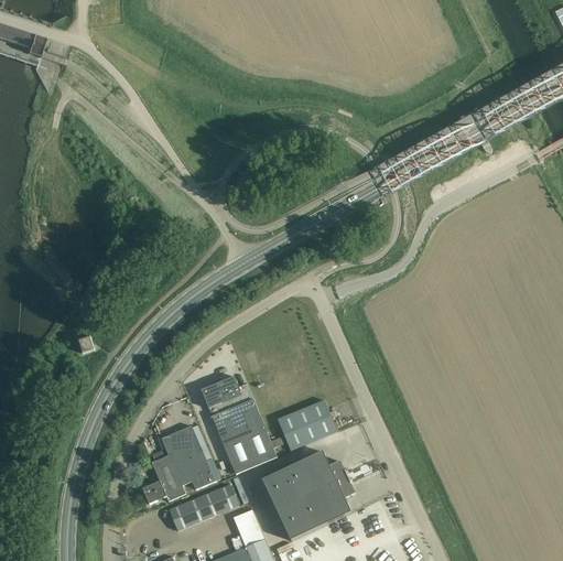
[(29,46),(28,51),(40,55),(45,39),(46,39),(19,29),(0,22),(0,35),(15,42),(29,46)]
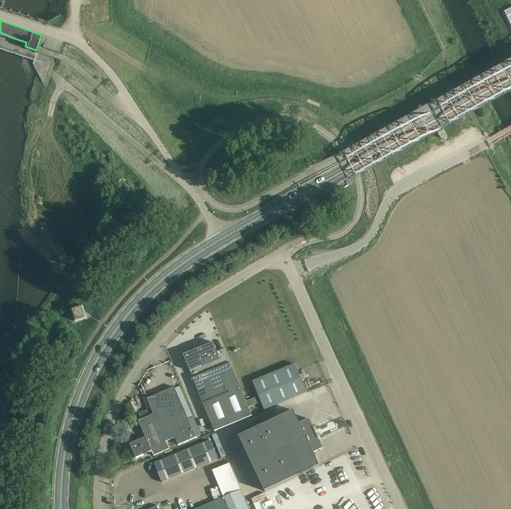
[(440,135),(441,136),(444,137),(445,137),(446,137),(446,136),(446,135),(446,134),(446,132),(445,131),(429,101),(428,100),(427,100),(425,99),(424,99),(423,100),(423,101),(423,102),(424,104),(440,135)]
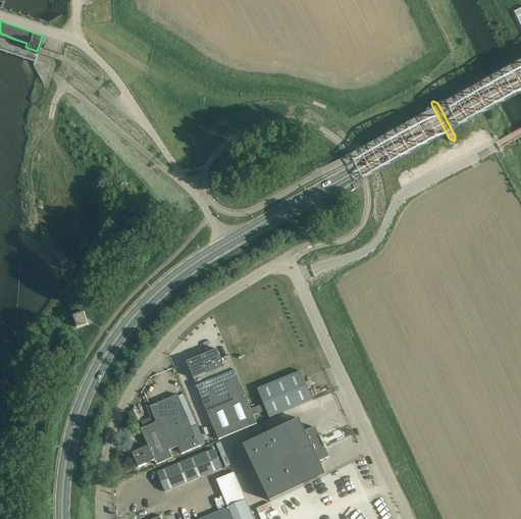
[(84,309),(71,313),(75,325),(87,322),(84,309)]
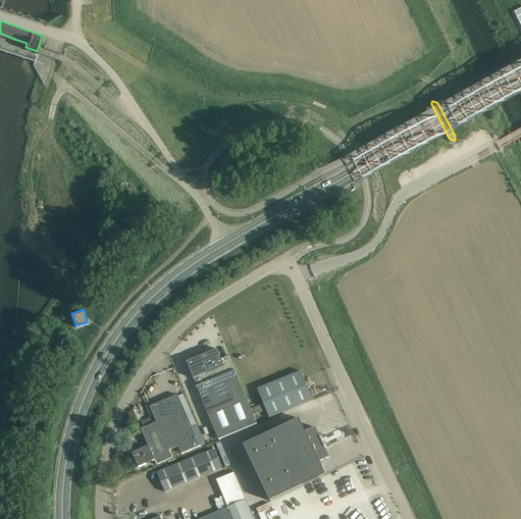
[(199,354),(186,359),(193,376),(197,385),(217,436),(218,436),(256,421),(253,412),(258,411),(255,405),(250,407),(243,388),(241,383),(228,353),(227,353),(220,356),(217,347),(216,347),(216,348),(207,351),(202,353),(199,354)]
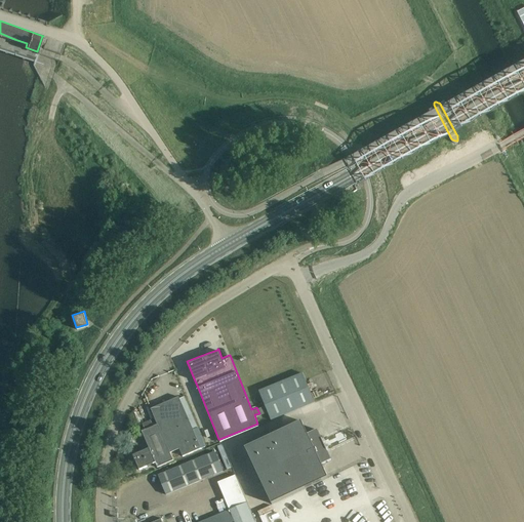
[(265,404),(256,407),(259,413),(267,410),(270,417),(314,400),(301,371),(257,389),(265,404)]
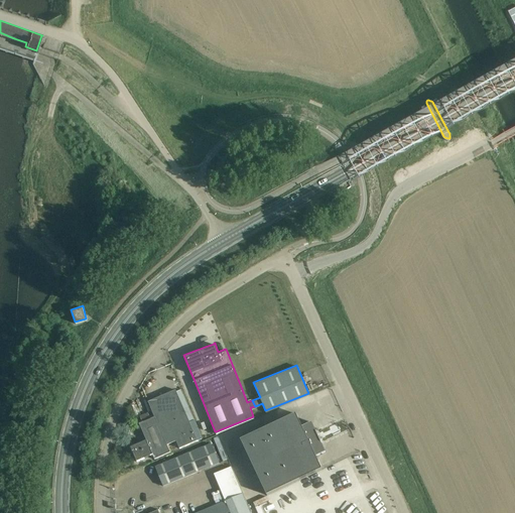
[(326,387),(315,391),(317,397),(328,392),(326,387)]
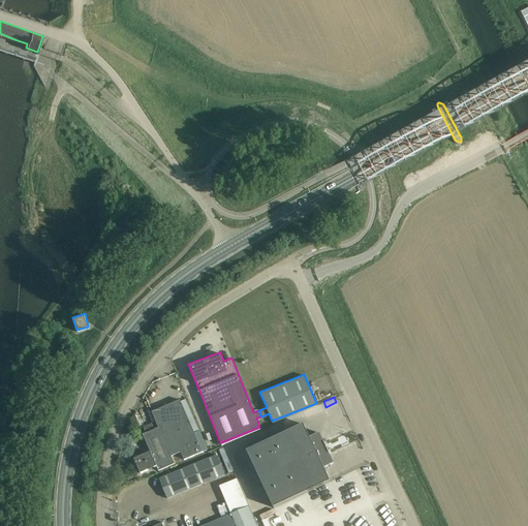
[(179,398),(151,409),(157,425),(158,426),(167,446),(171,455),(180,451),(183,458),(206,447),(184,398),(180,400),(179,398)]
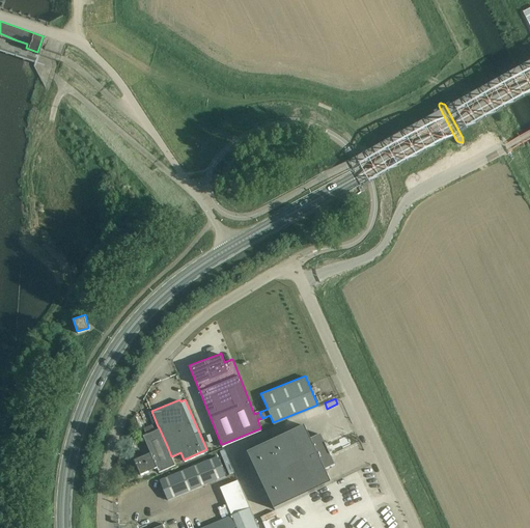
[(321,404),(304,411),(306,416),(324,410),(321,404)]
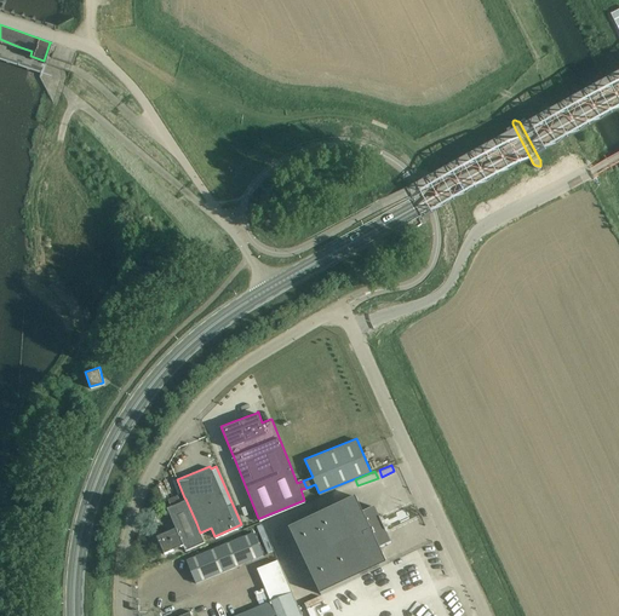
[(200,533),(196,523),(185,499),(184,498),(177,479),(173,482),(181,500),(166,506),(175,527),(156,535),(164,552),(183,543),(185,550),(205,541),(200,533)]
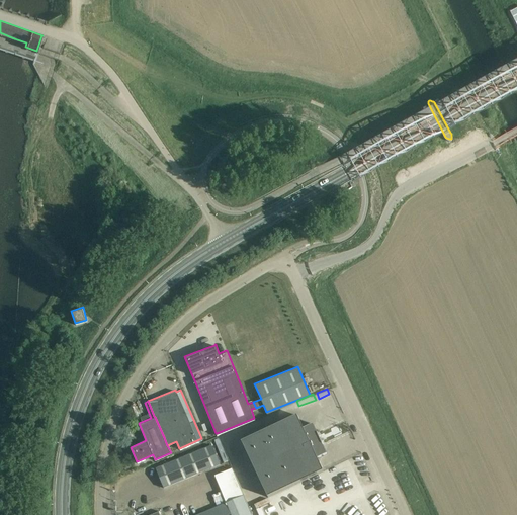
[(296,413),(241,439),(267,496),(323,468),(317,455),(326,451),(322,442),(322,441),(321,439),(320,439),(318,434),(317,431),(312,422),(303,426),(296,413)]
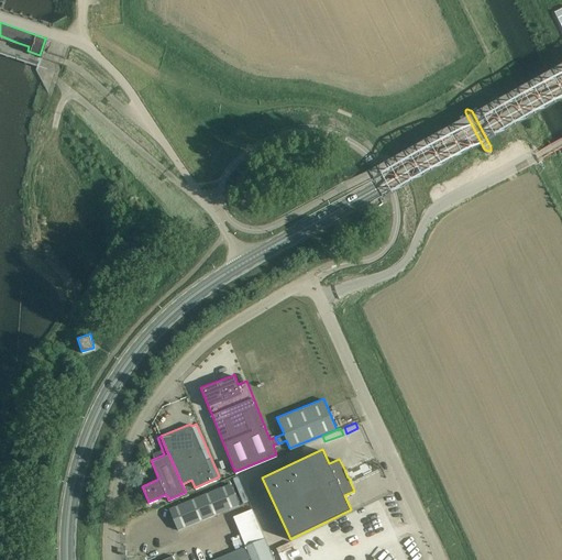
[(178,528),(239,503),(231,482),(169,507),(178,528)]
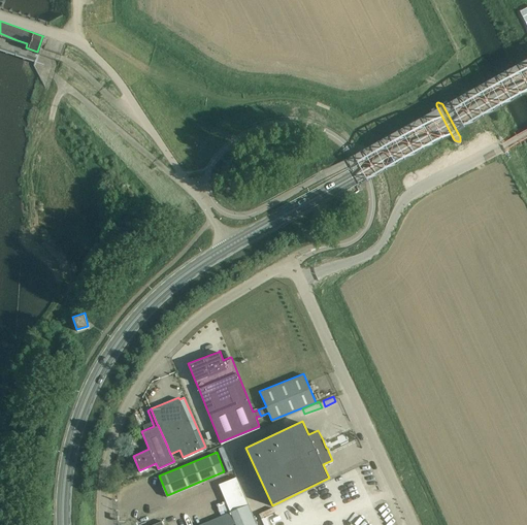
[(336,472),(347,468),(343,463),(333,468),(336,472)]
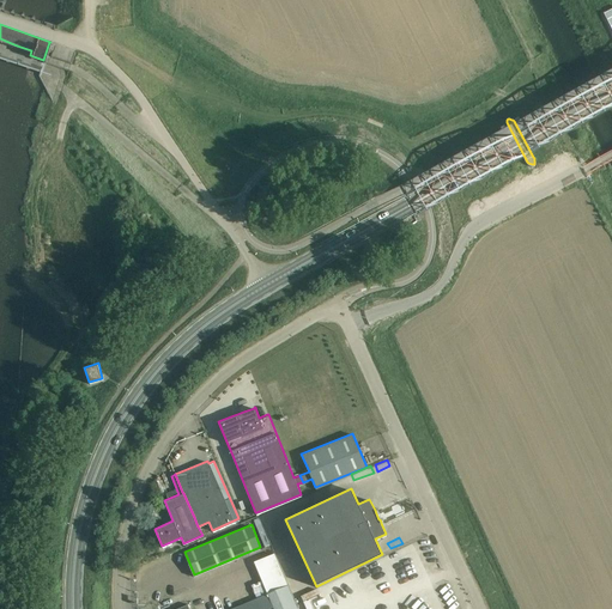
[(261,579),(250,583),(256,597),(266,592),(261,579)]
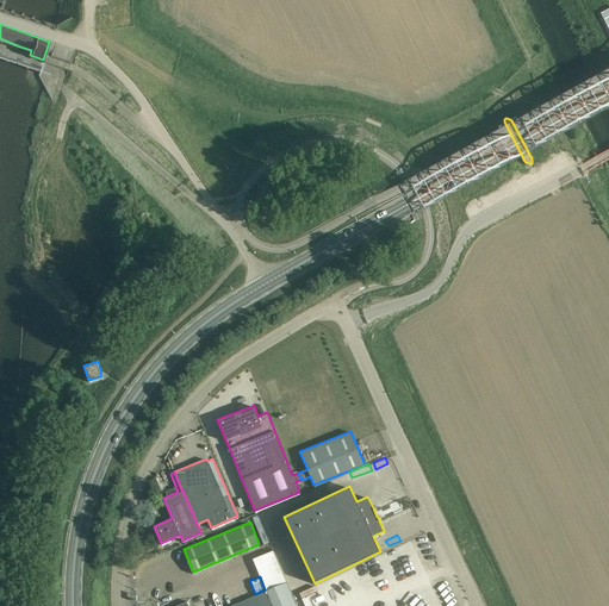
[(297,605),(286,581),(266,589),(271,603),(272,605),(297,605)]
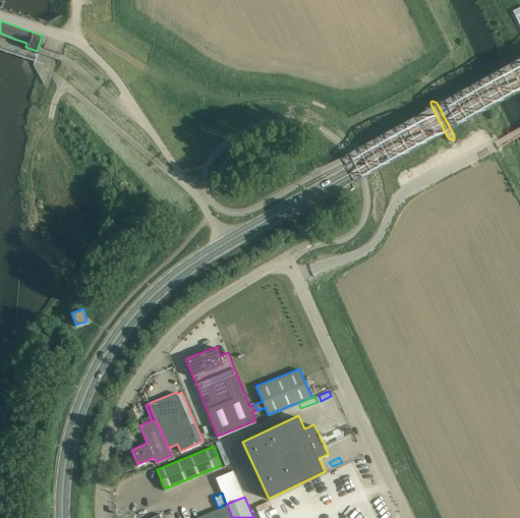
[(227,504),(193,517),(224,517),(231,515),(227,504)]
